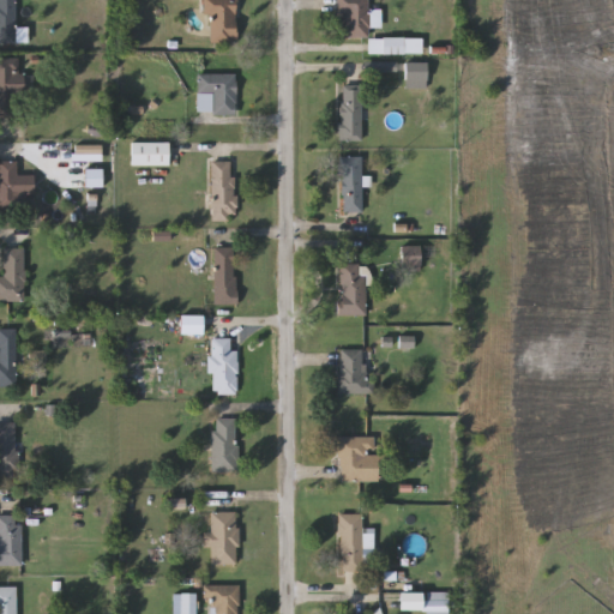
[(0,0),(16,0),(16,48),(0,48),(0,0)]
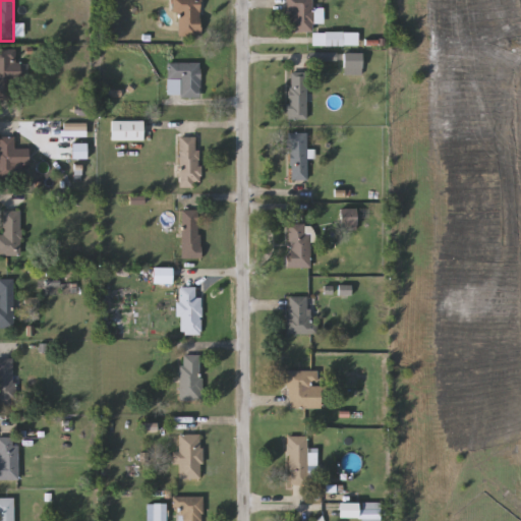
[(199,0),(200,36),(175,36),(174,0),(199,0)]
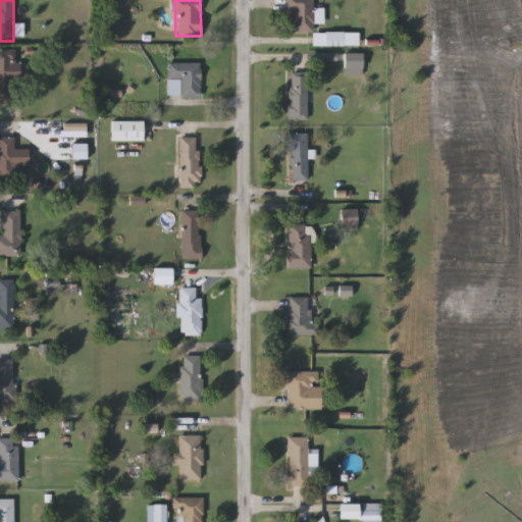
[(313,0),(313,33),(290,33),(290,11),(286,11),(286,0),(313,0)]
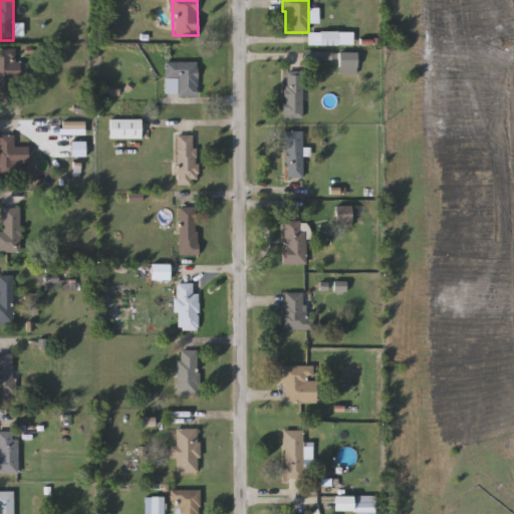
[(354,45),(309,45),(309,32),(354,32),(354,45)]
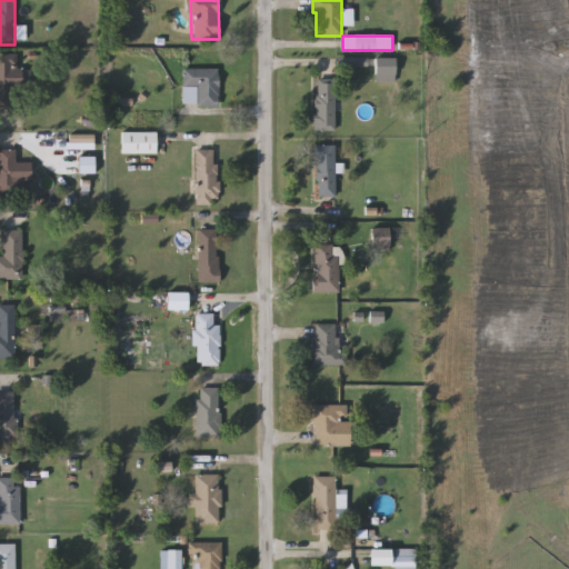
[(0,110),(0,56),(20,56),(20,88),(15,88),(15,110),(0,110)]
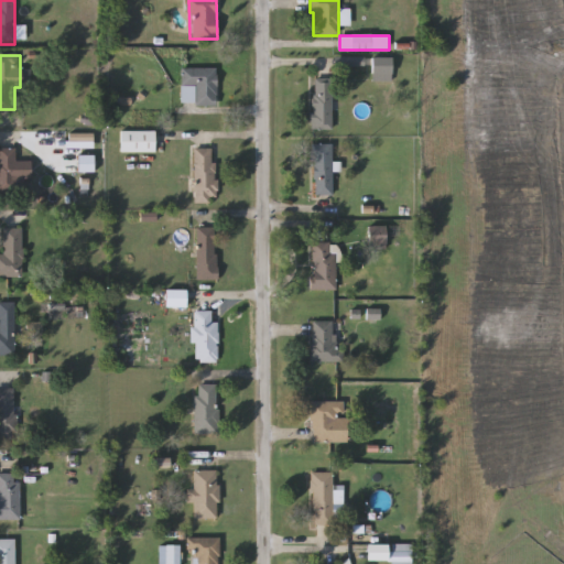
[(392,82),(372,82),(372,57),(392,57),(392,82)]
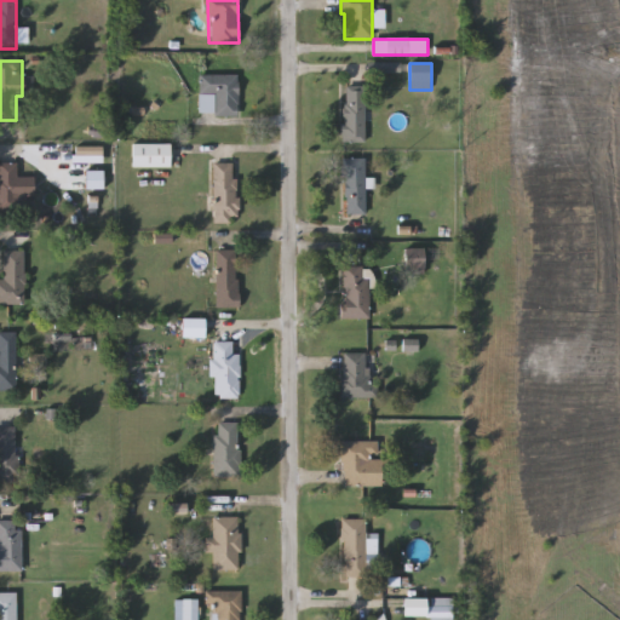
[(239,75),(239,116),(201,116),(201,75),(239,75)]
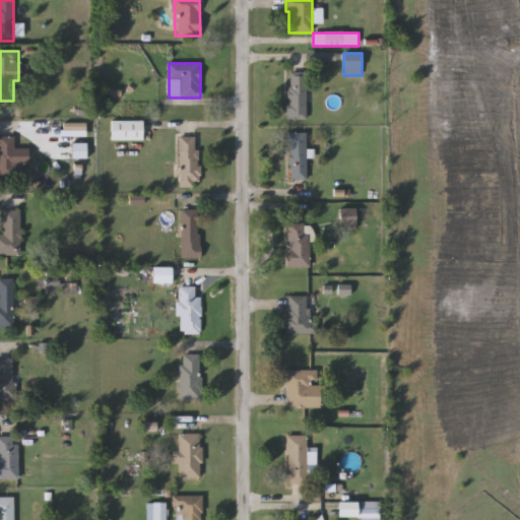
[(306,120),(287,120),(287,72),(307,72),(306,120)]
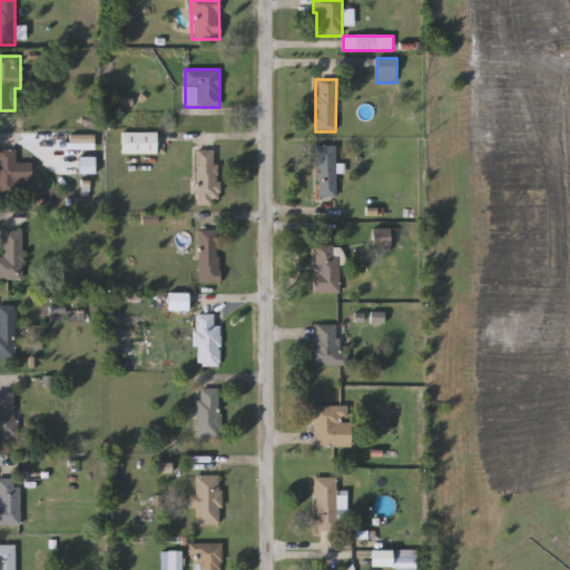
[(157,133),(157,154),(123,154),(123,133),(157,133)]
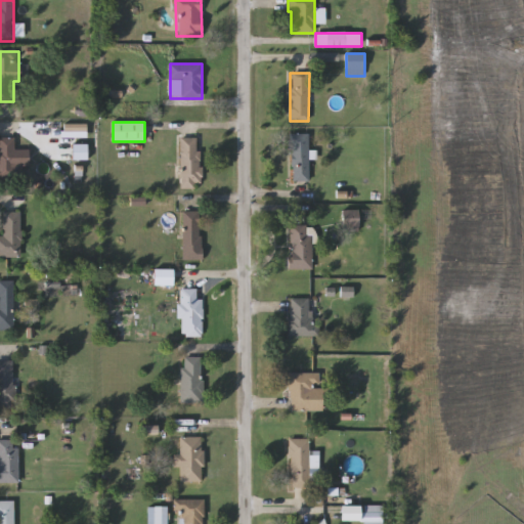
[(308,182),(291,182),(291,134),(308,134),(308,182)]
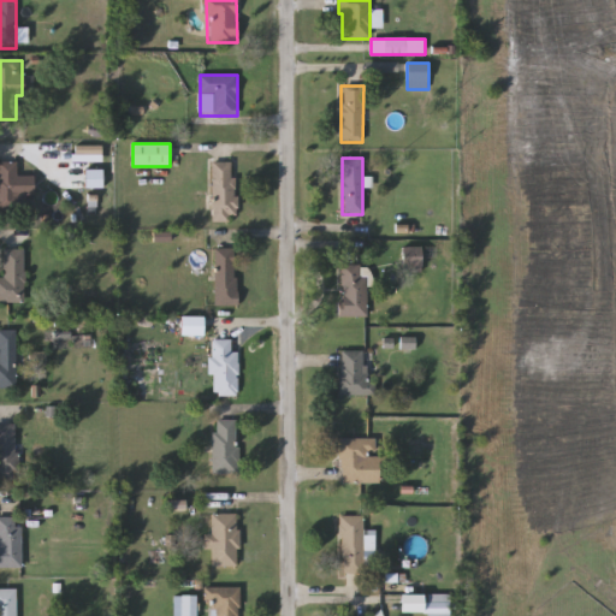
[(18,212),(0,212),(0,163),(18,163),(18,212)]
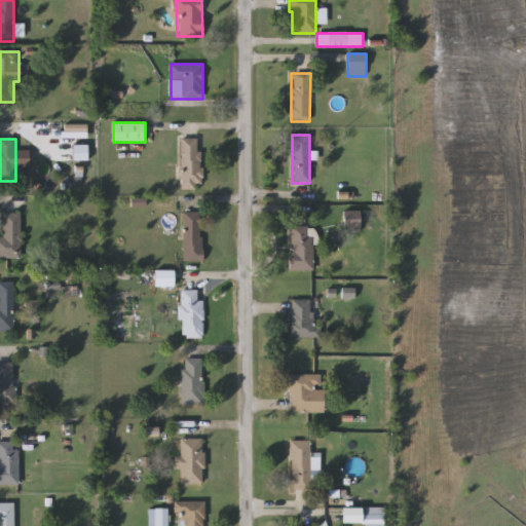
[(182,189),(182,139),(201,139),(201,189),(182,189)]
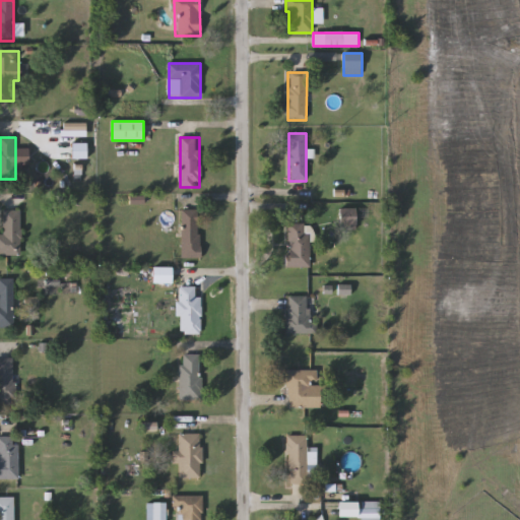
[(340,209),(355,209),(355,229),(340,230),(340,209)]
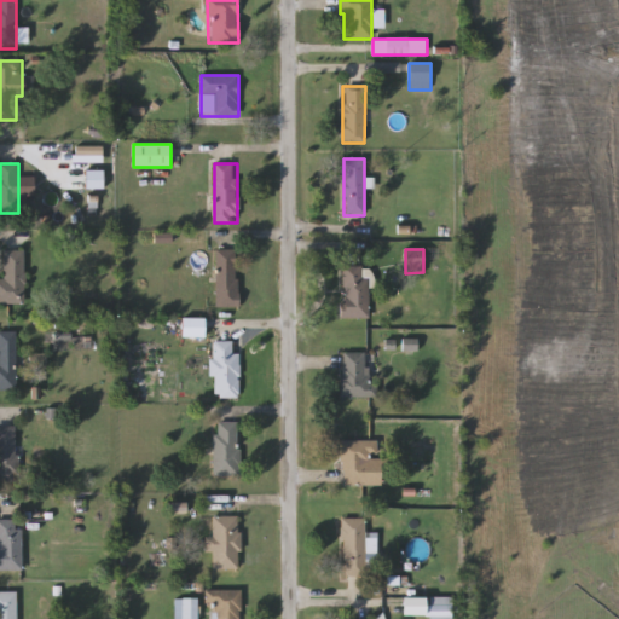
[(25,250),(25,304),(0,304),(0,279),(5,279),(5,250),(25,250)]
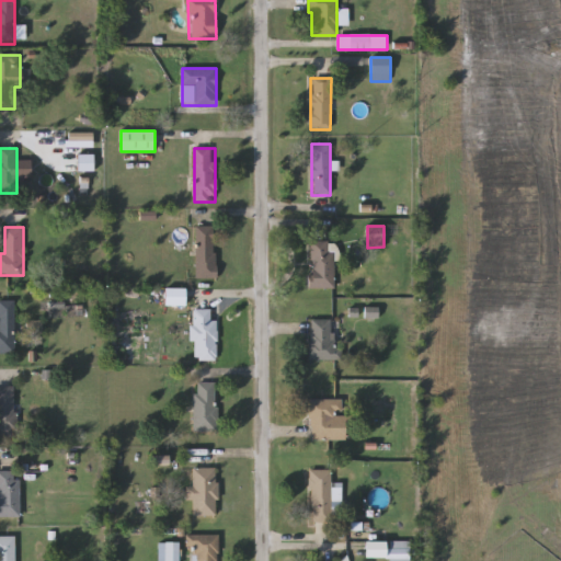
[(216,227),(216,281),(196,281),(196,227),(216,227)]
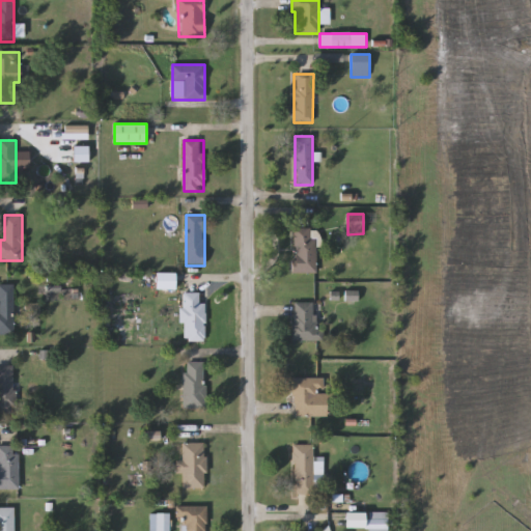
[(295,274),(295,228),(316,228),(316,274),(295,274)]
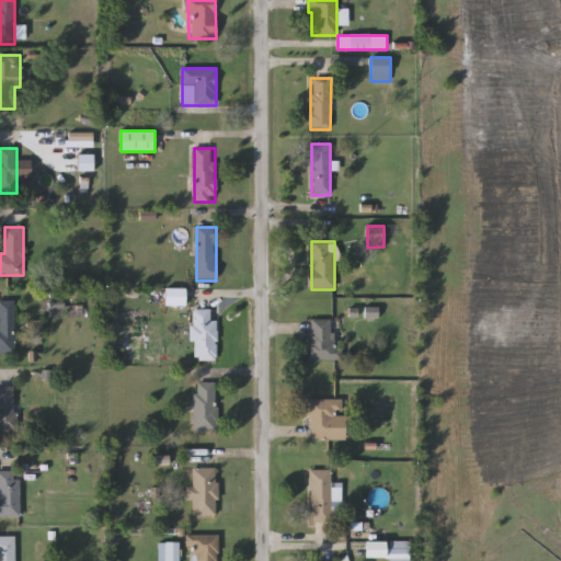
[(0,300),(15,300),(15,354),(0,354),(0,300)]
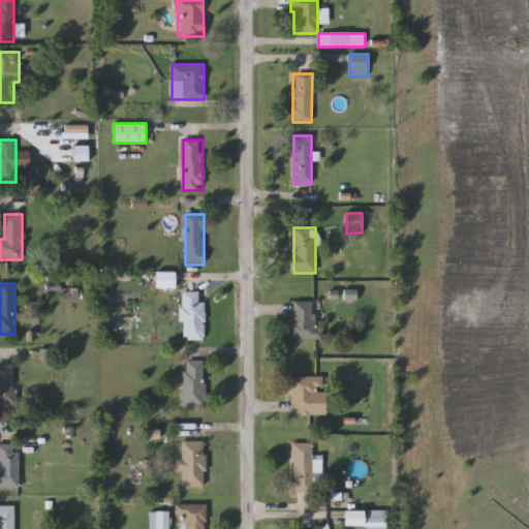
[(206,303),(206,340),(183,340),(183,292),(199,292),(199,303),(206,303)]
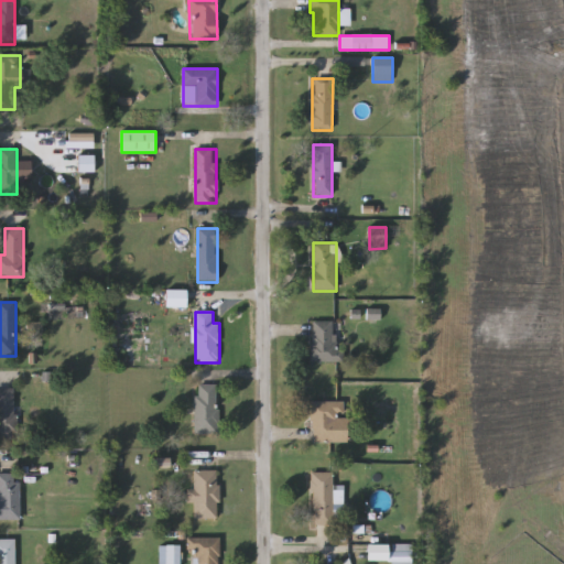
[(313,362),(312,322),(334,322),(335,362),(313,362)]
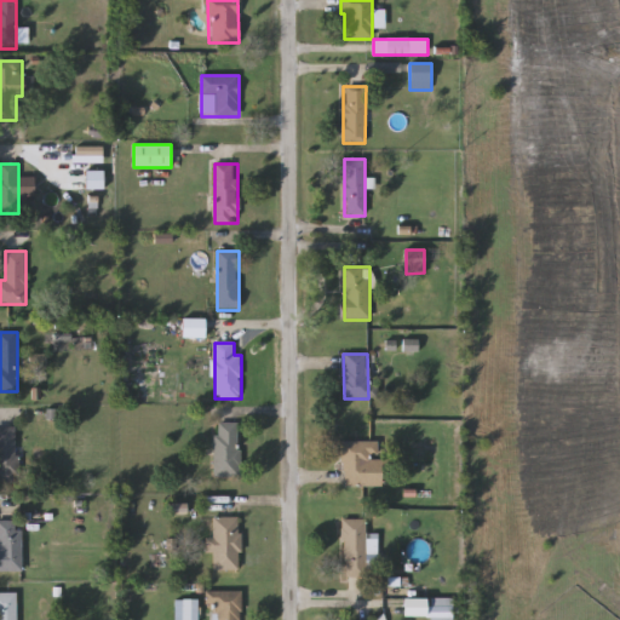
[(240,477),(216,477),(216,424),(240,424),(240,477)]
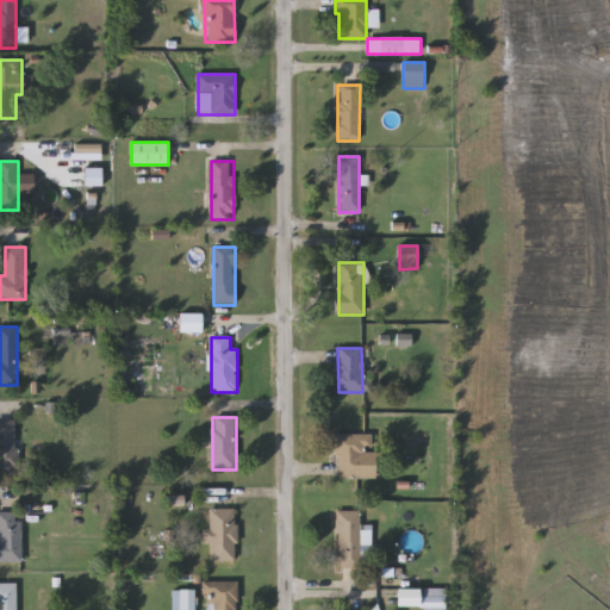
[(0,421),(18,421),(18,477),(0,477),(0,421)]
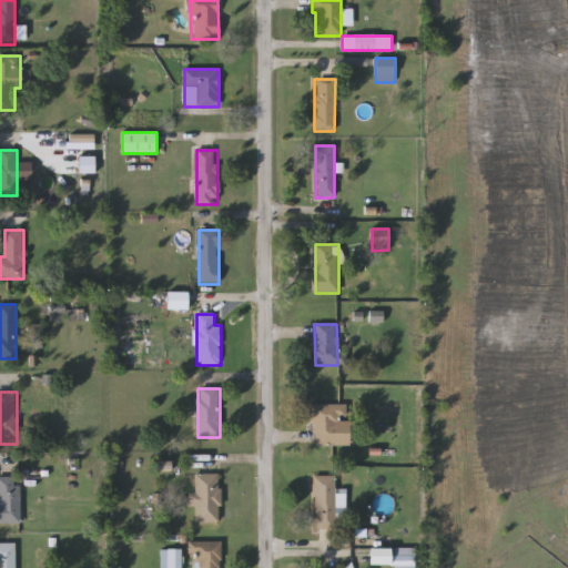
[(348,406),(348,446),(313,446),(313,406),(348,406)]
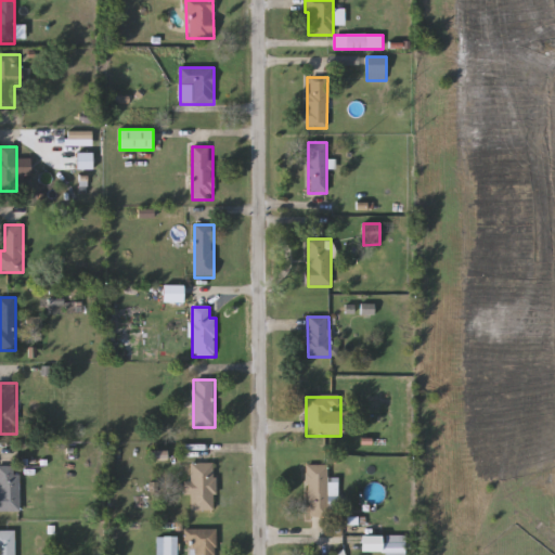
[(190,511),(190,463),(216,463),(216,511),(190,511)]
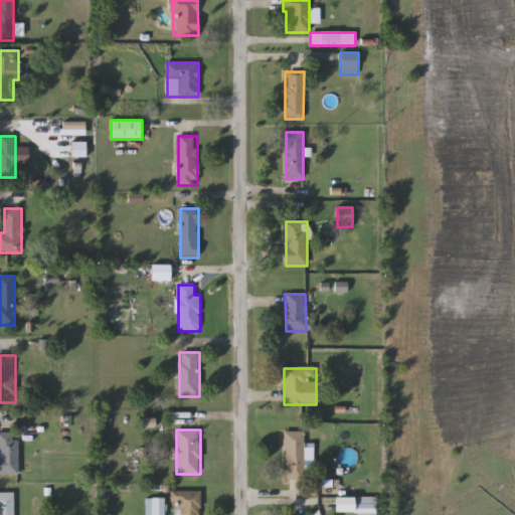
[(0,432),(18,432),(18,476),(0,476),(0,432)]
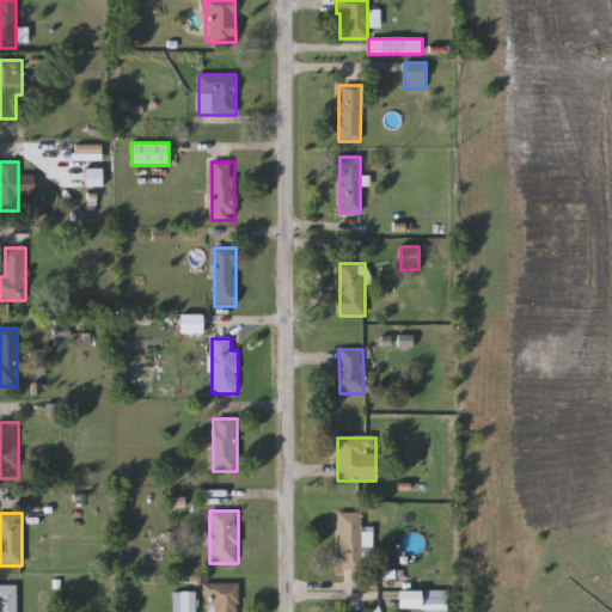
[(340,570),(340,513),(361,513),(361,570),(340,570)]
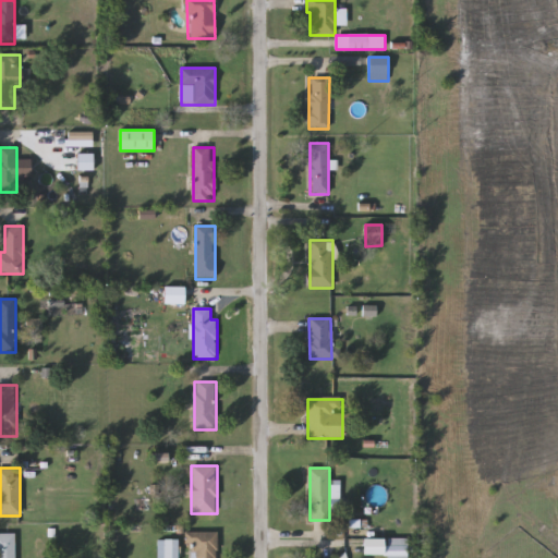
[(217,557),(196,557),(187,557),(187,532),(217,532),(217,557)]
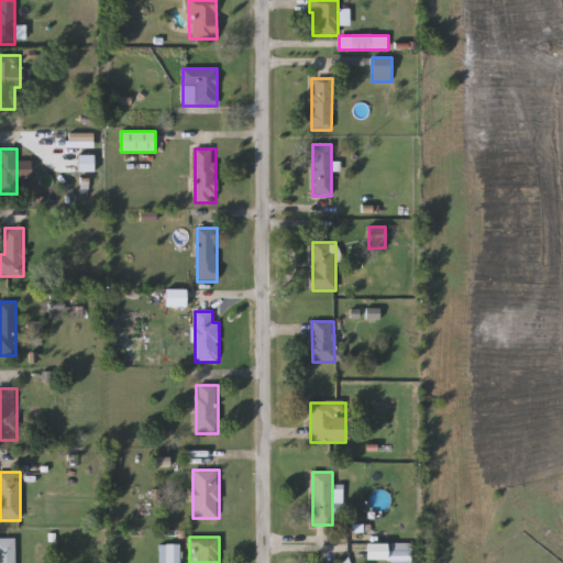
[(0,562),(0,539),(17,539),(15,562),(0,562)]
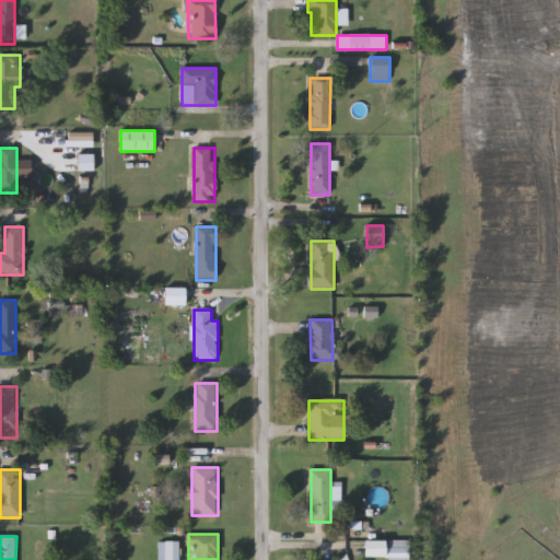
[(166,559),(166,543),(178,543),(178,559),(166,559)]
